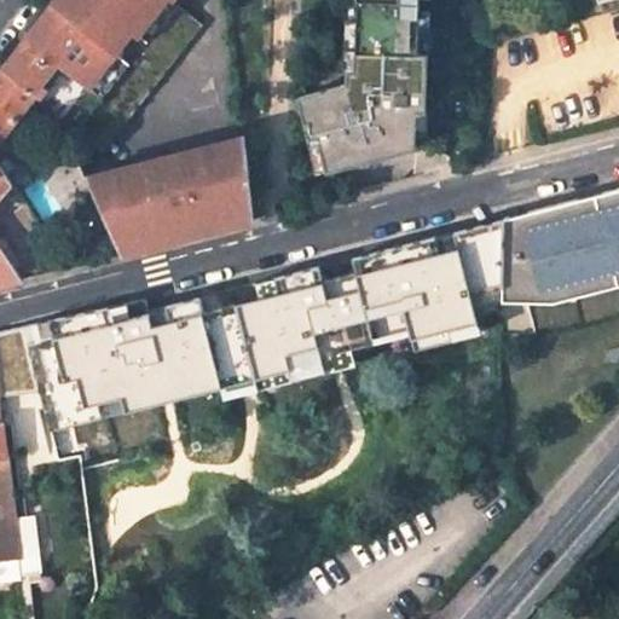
[(56,0),(51,6),(82,32),(84,30),(108,48),(127,24),(139,34),(166,0),(56,0)]
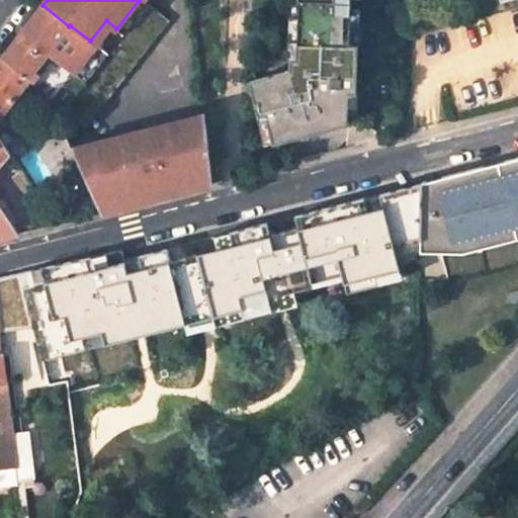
[(351,45),(351,0),(299,0),(299,18),(293,18),(291,71),(291,88),(278,87),(276,75),(252,82),(261,115),(268,113),(276,143),(349,123),(349,92),(357,93),(358,45),(351,45)]
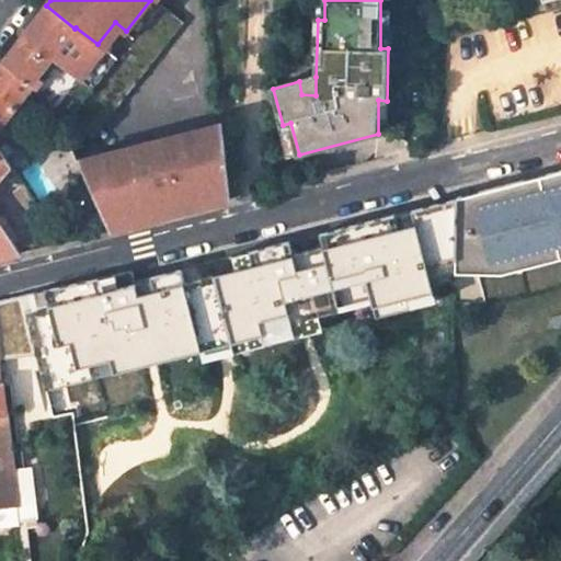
[(23,36),(52,57),(75,29),(46,6),(23,36)]
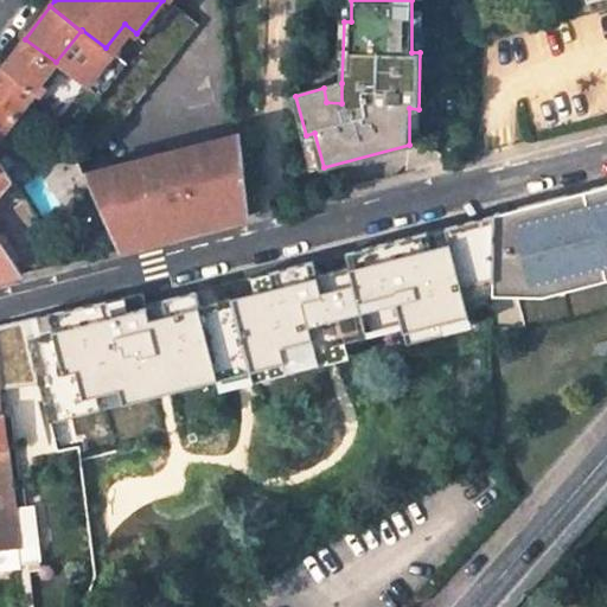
[(106,48),(82,30),(81,31),(56,62),(58,63),(87,84),(112,53),(106,48)]
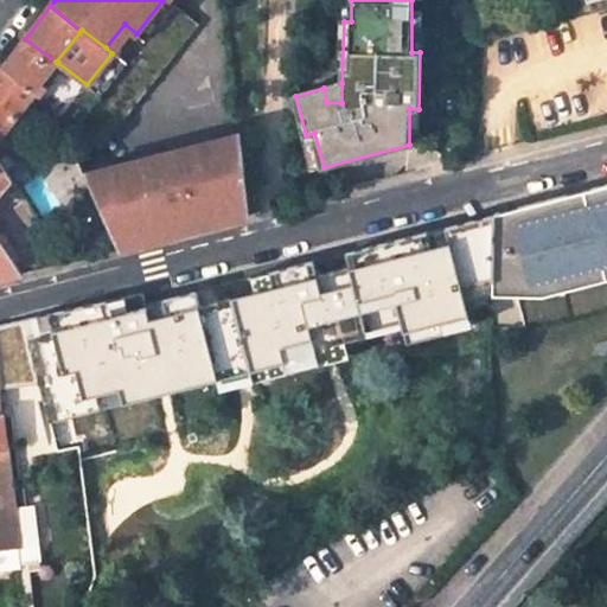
[(33,93),(58,63),(56,62),(25,39),(2,68),(33,93)]
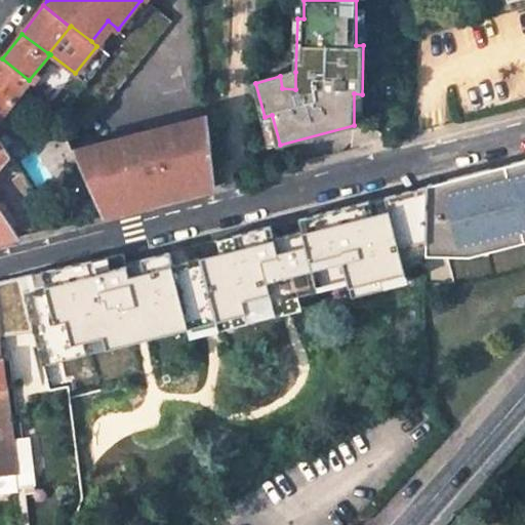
[(0,61),(0,117),(22,90),(29,80),(2,58),(0,61)]
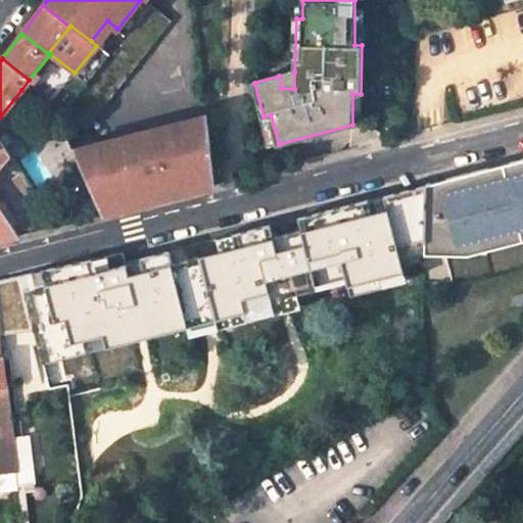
[(294,89),(294,72),(279,76),(281,88),(294,89)]
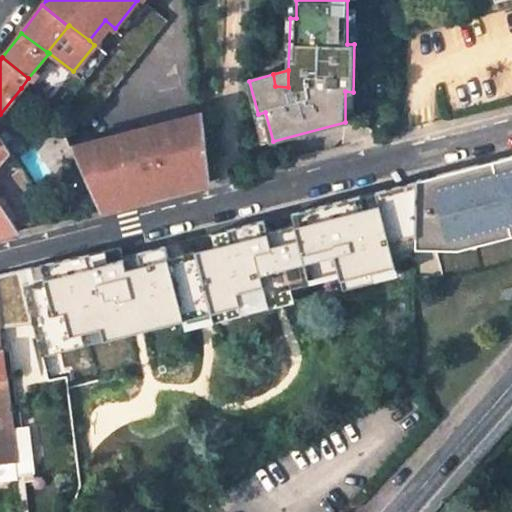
[(0,129),(28,93),(21,88),(0,114),(0,129)]
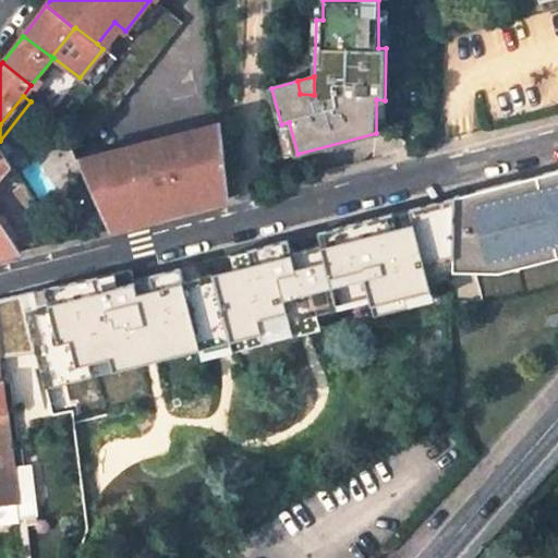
[(48,114),(43,122),(50,128),(56,121),(48,114)]
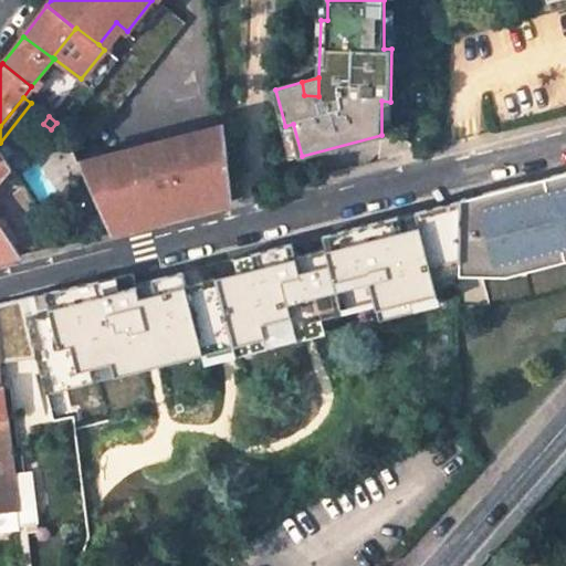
[(118,159),(80,169),(107,232),(136,226),(233,200),(224,123),(173,137),(175,145),(142,153),(140,148),(116,155),(118,159)]
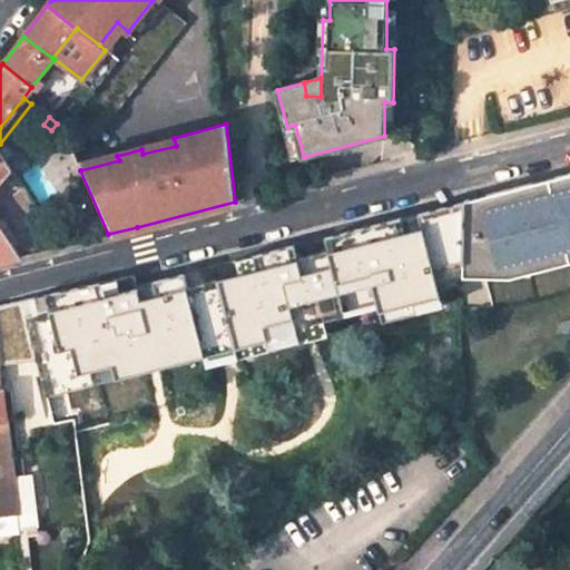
[(0,262),(20,257),(0,225),(0,180),(9,169),(0,154),(0,262)]
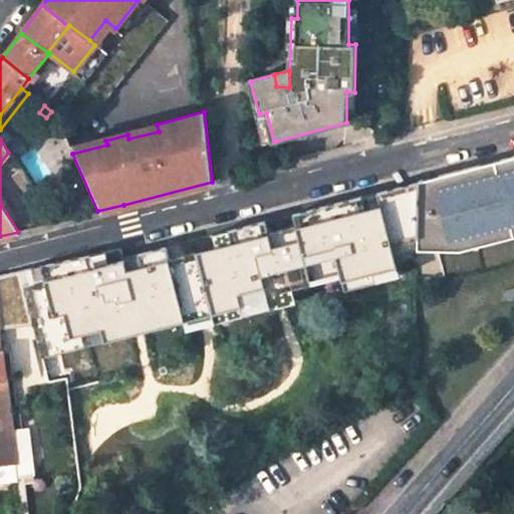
[(419,184),(417,249),(460,250),(513,236),(513,159),(489,166),(419,184)]
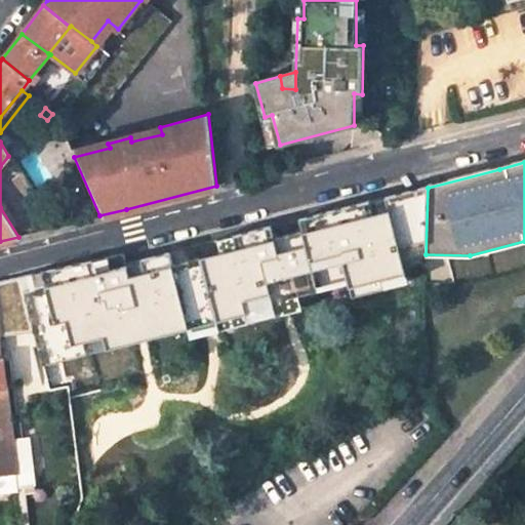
[(21,172),(13,176),(29,201),(36,196),(21,172)]
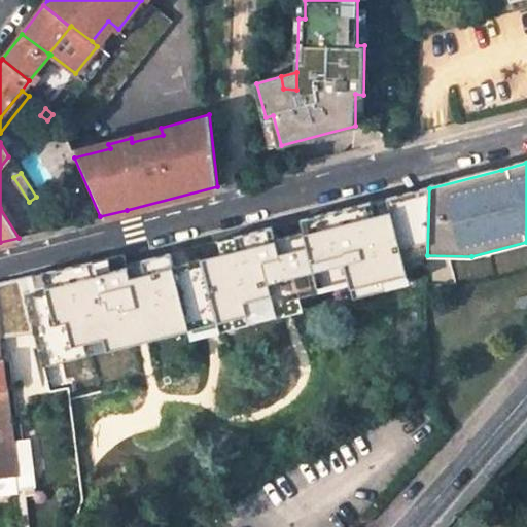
[(124,255),(0,283),(0,337),(0,338),(34,335),(43,367),(354,284),(357,296),(426,279),(428,188),(302,220),(305,231),(279,237),(276,226),(127,265),(124,255)]
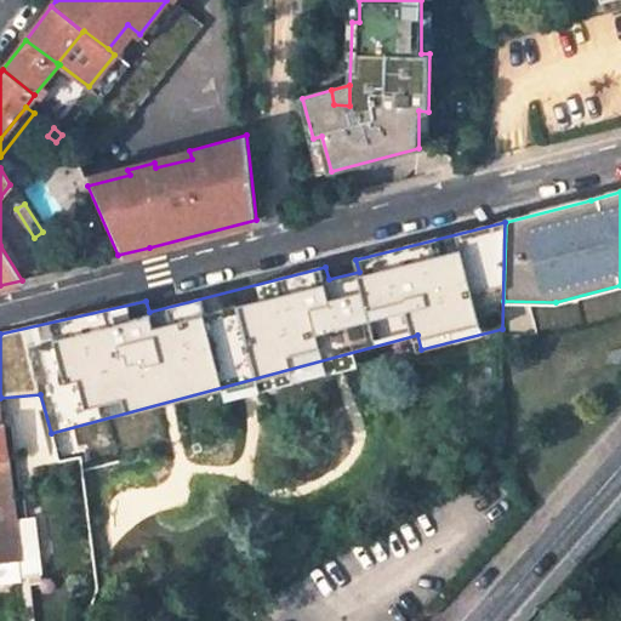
[(3,428),(3,427),(0,427),(0,563),(20,562),(5,443),(3,428)]
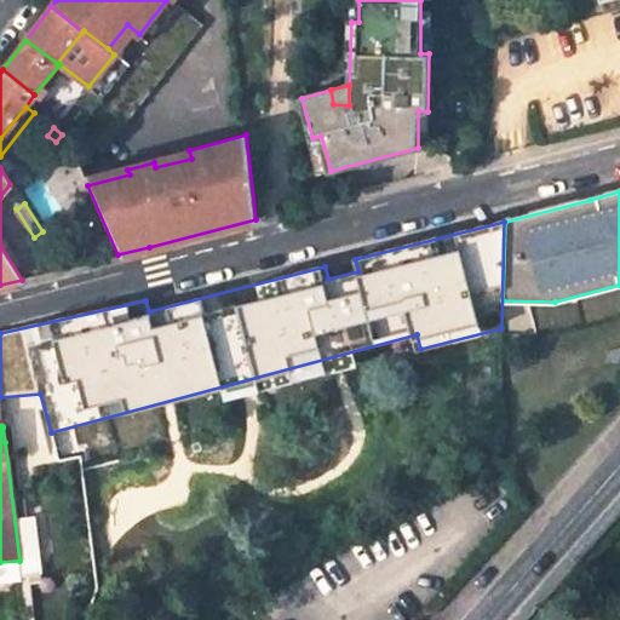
[(0,562),(0,574),(4,574),(5,585),(22,584),(19,561),(0,562)]
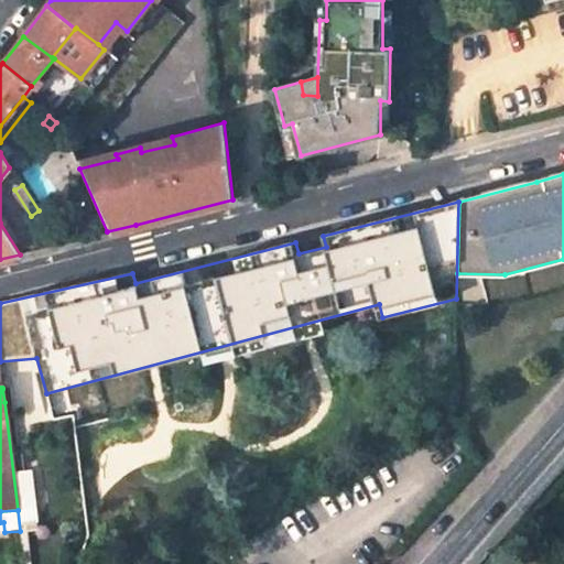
[(4,532),(7,550),(22,548),(20,531),(4,532)]
